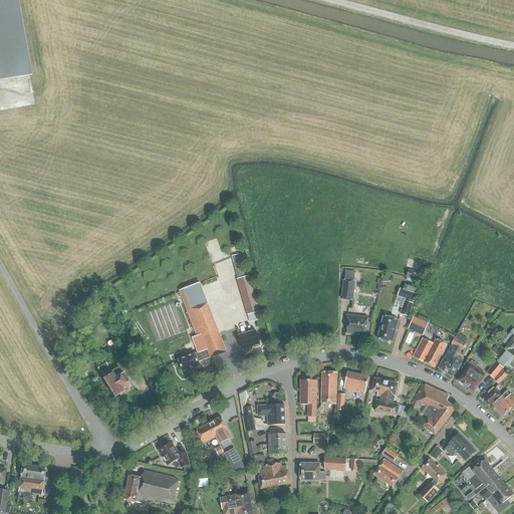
[(0,0),(0,80),(31,74),(17,0),(0,0)]
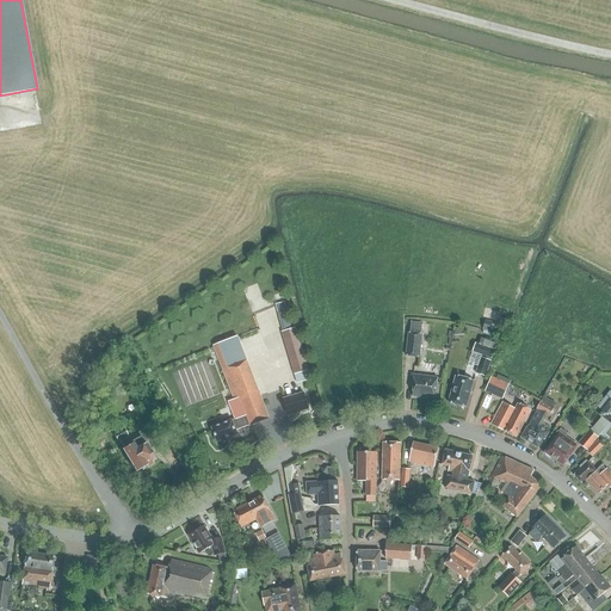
[(253,303),(259,320),(270,316),(269,312),(273,309),(287,304),(283,292),(253,303)]
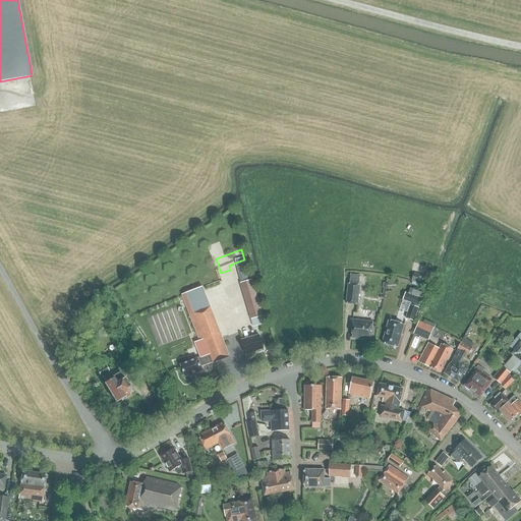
[(411,282),(425,286),(427,277),(413,273),(411,282)]
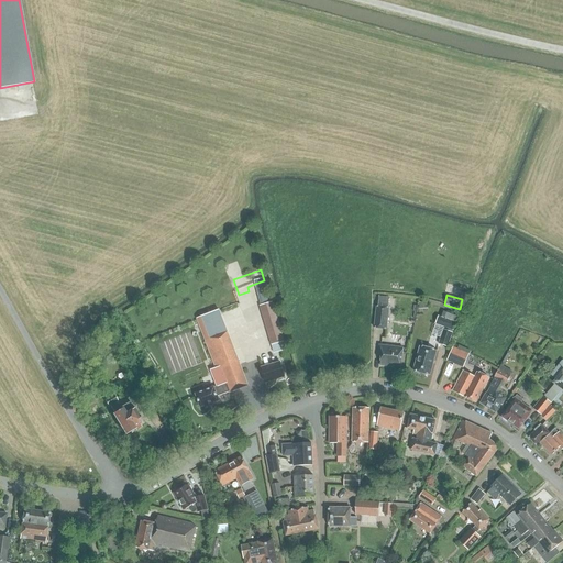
[(272,302),(258,306),(271,345),(284,341),(272,302)]
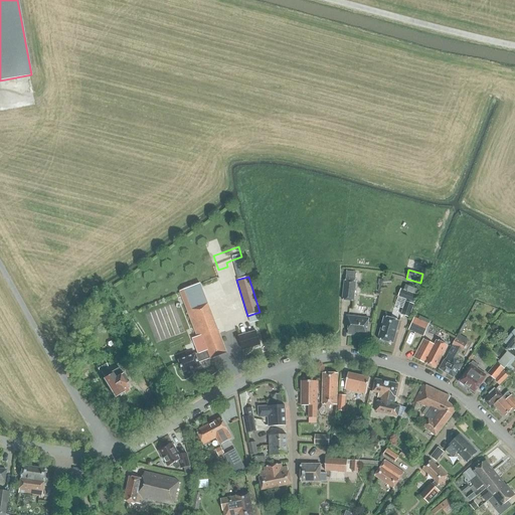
[(353,302),(356,282),(344,280),(341,300),(353,302)]
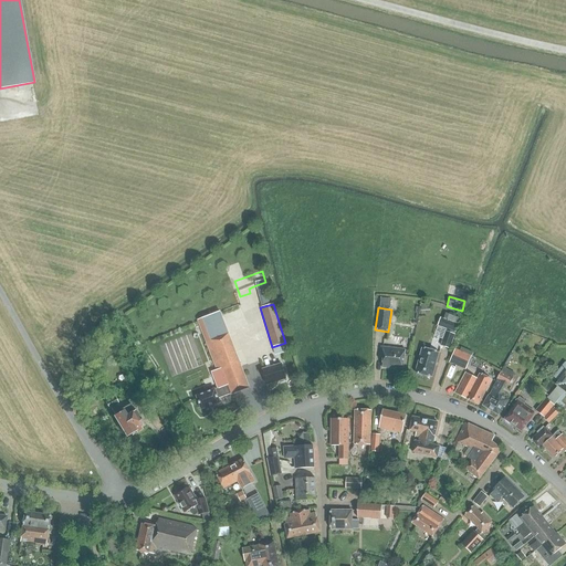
[(447,329),(440,346),(449,349),(459,324),(457,324),(459,318),(446,313),(443,318),(440,317),(437,326),(447,329)]
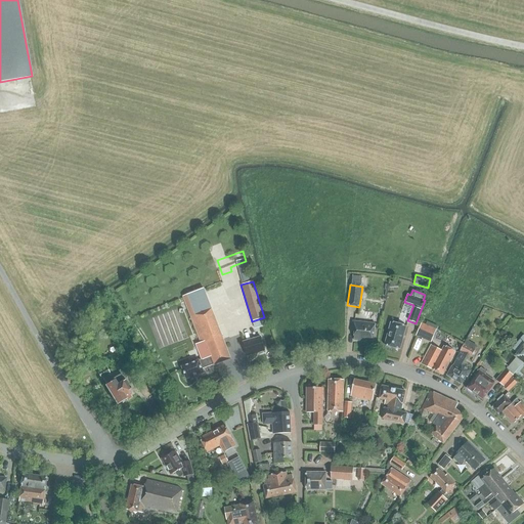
[(202,359),(199,360),(182,367),(186,379),(204,373),(202,369),(214,365),(214,366),(230,359),(208,301),(205,302),(201,291),(183,298),(201,344),(197,345),(202,359)]
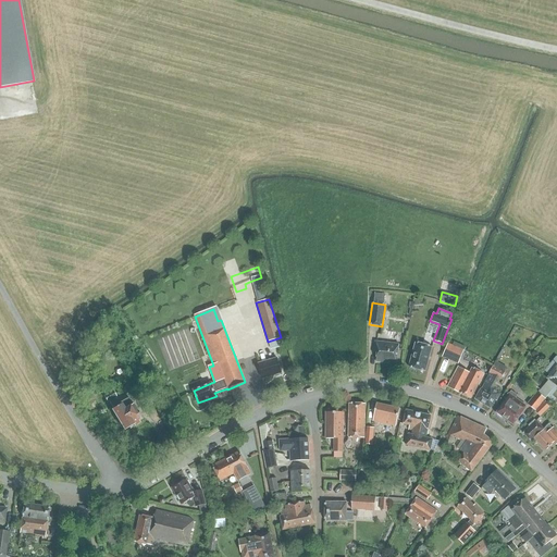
[(190,329),(160,339),(170,370),(201,359),(190,329)]
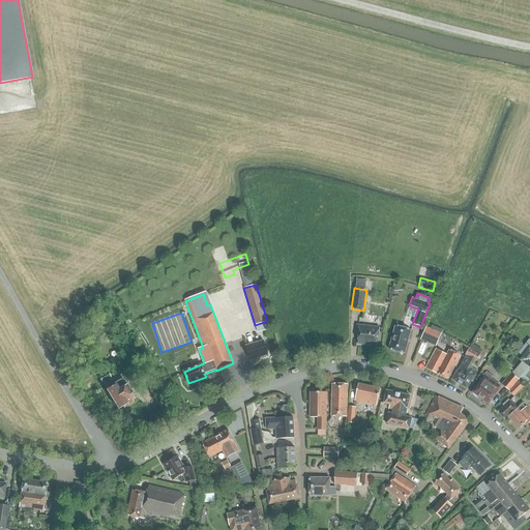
[(377,345),(379,327),(357,325),(356,335),(358,335),(357,344),(364,345),(364,343),(377,345)]
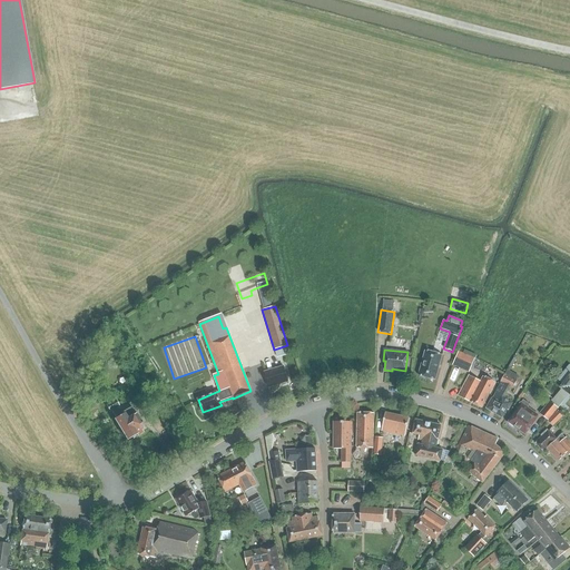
[(435,380),(442,355),(425,351),(419,375),(435,380)]
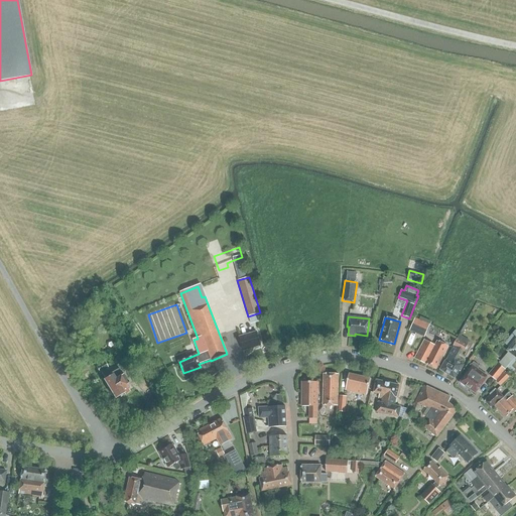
[(415,318),(410,329),(424,335),(429,325),(415,318)]
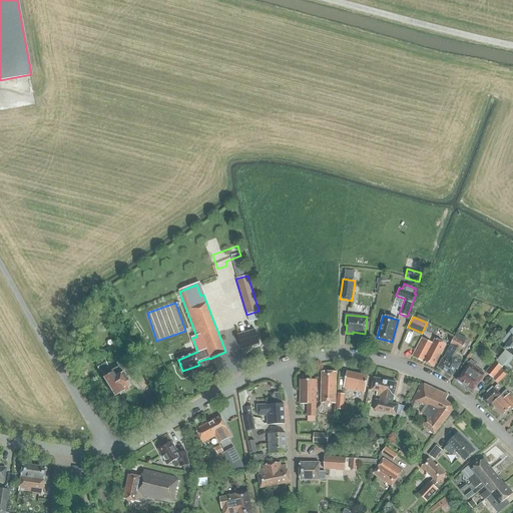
[(241,349),(259,344),(254,330),(237,335),(241,349)]
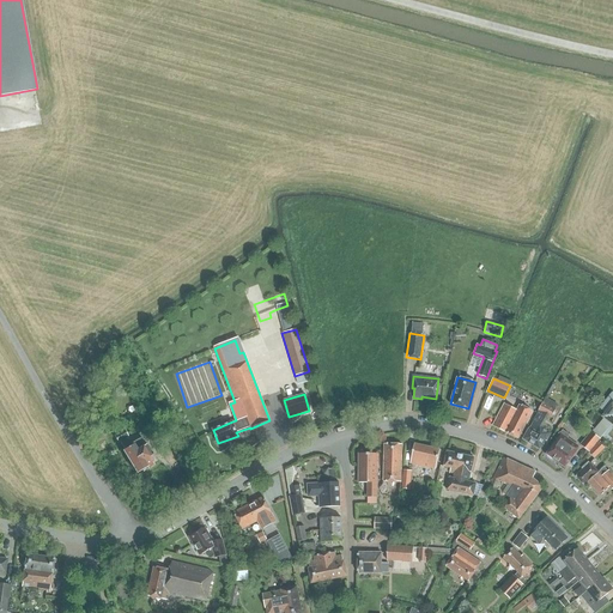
[(590,431),(580,445),(589,453),(611,425),(612,426),(612,401),(601,418),(602,419),(592,432),(590,431)]
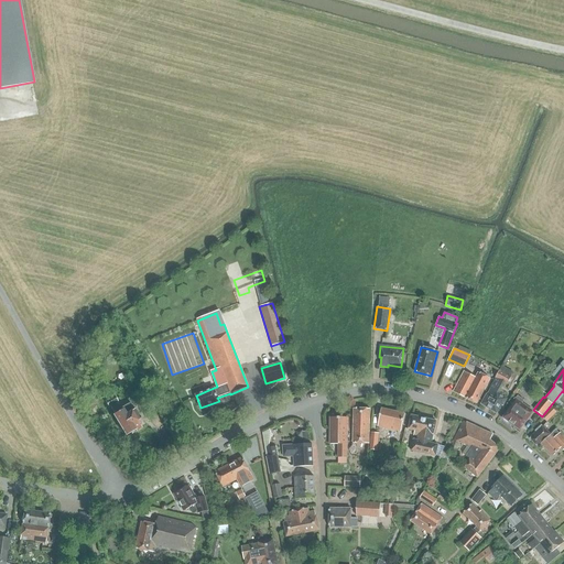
[(477,403),(489,378),(478,372),(475,378),(464,371),(454,390),(453,391),(477,403)]
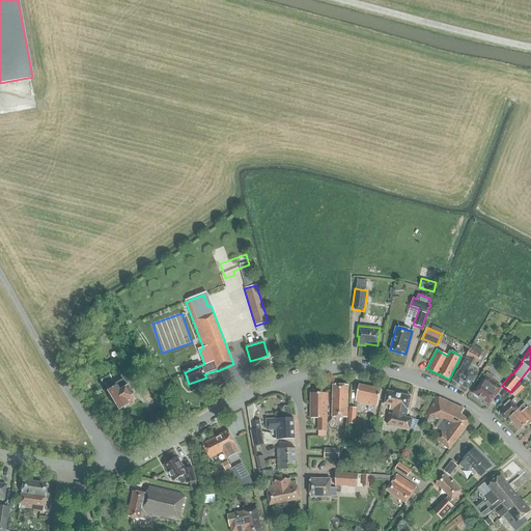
[(477,375),(469,370),(474,361),(476,362),(480,356),(470,350),(466,356),(467,357),(458,371),(453,381),(468,390),(473,382),(474,382),(477,375)]
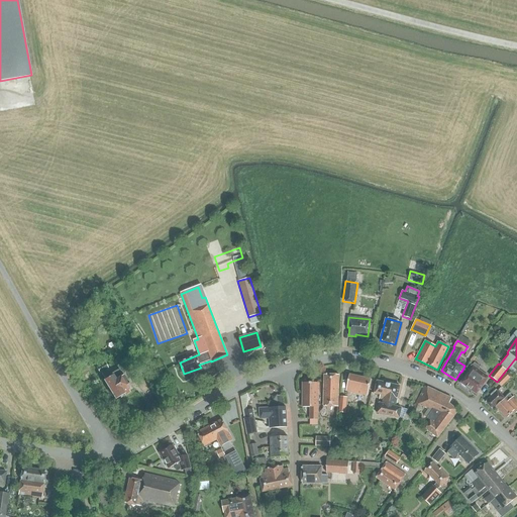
[(96,368),(99,373),(107,369),(104,363),(96,368)]
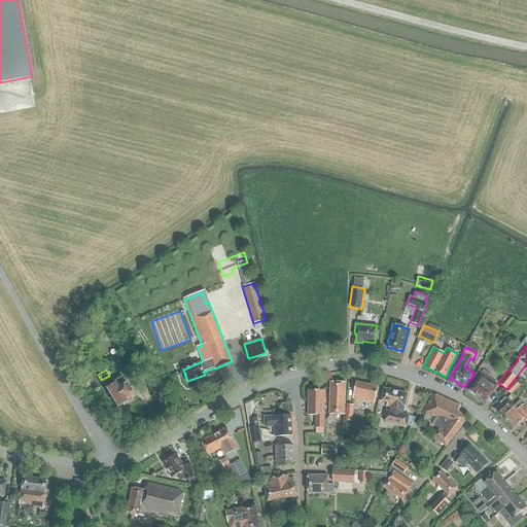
[(498,385),(487,377),(489,375),(483,370),(481,373),(481,372),(477,377),(479,379),(469,390),(470,391),(471,393),(475,395),(477,395),(486,401),(498,385)]
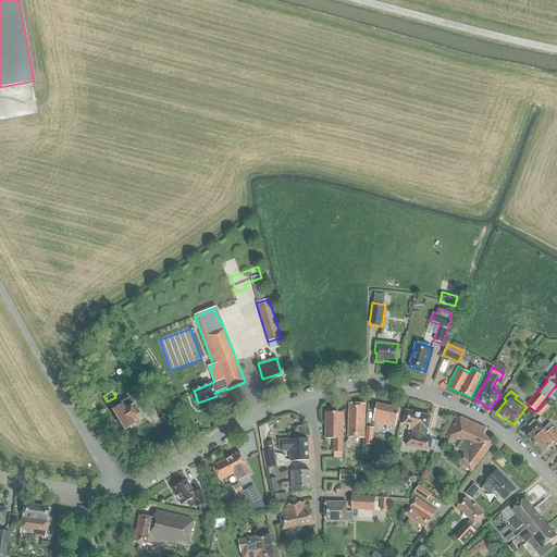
[(137,420),(141,418),(128,397),(120,403),(121,404),(111,410),(124,431),(128,428),(130,429),(139,423),(137,420)]
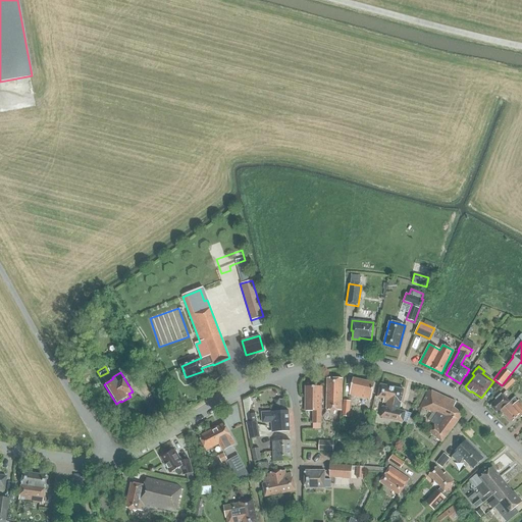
[(510,377),(502,385),(507,390),(515,382),(510,377)]
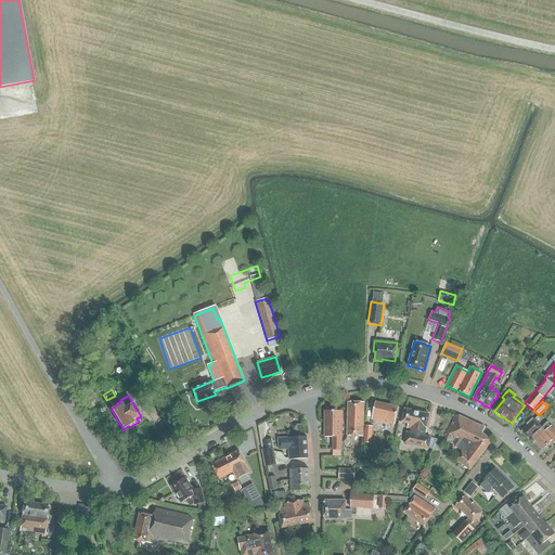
[(350,402),(348,402),(347,425),(347,436),(362,437),(363,425),(364,403),(361,402),(350,402)]
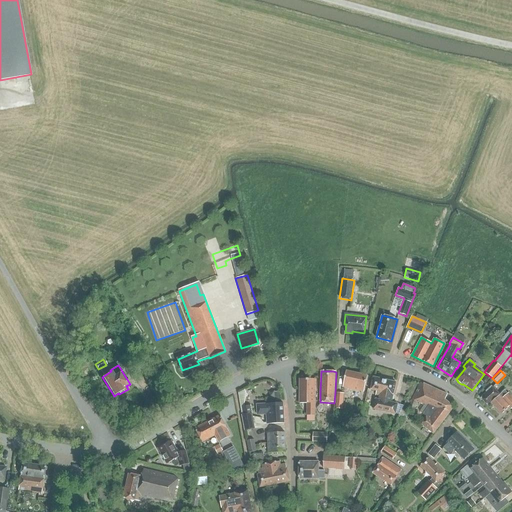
[(367,376),(347,371),(343,387),(363,392),(367,376)]
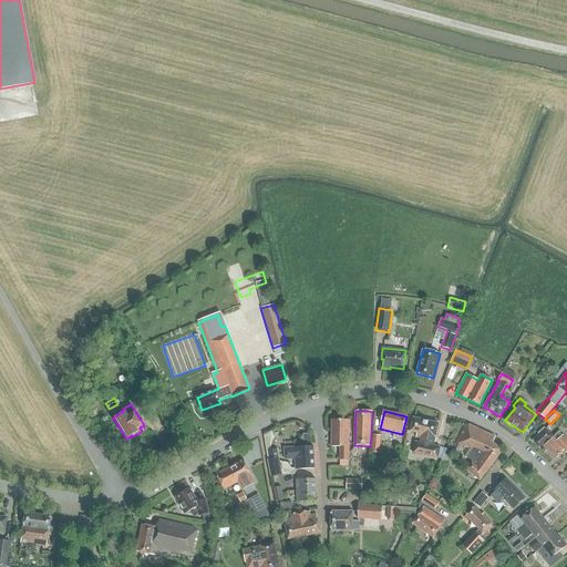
[(437,459),(440,447),(433,446),(439,424),(414,419),(411,432),(418,433),(416,437),(421,439),(420,443),(415,442),(413,453),(437,459)]
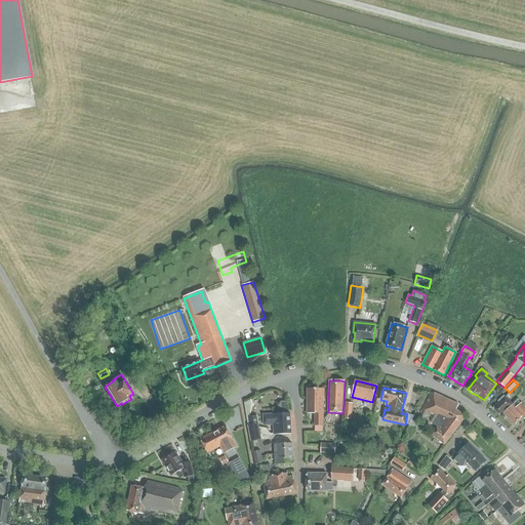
[(308,390),(308,401),(323,401),(323,390),(308,390)]
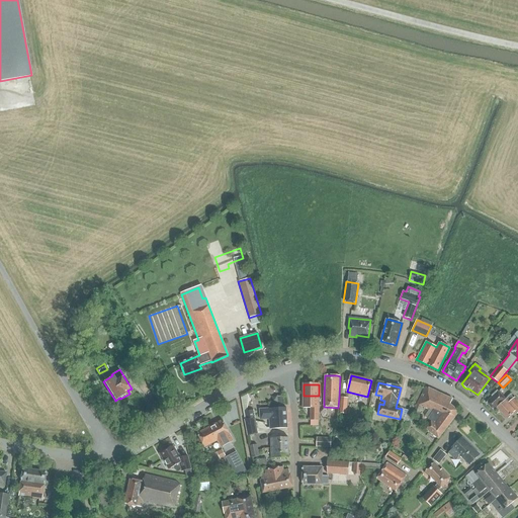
[(417,404),(430,410),(425,416),(428,419),(430,421),(424,428),(438,439),(459,412),(450,405),(452,399),(425,386),(417,404)]
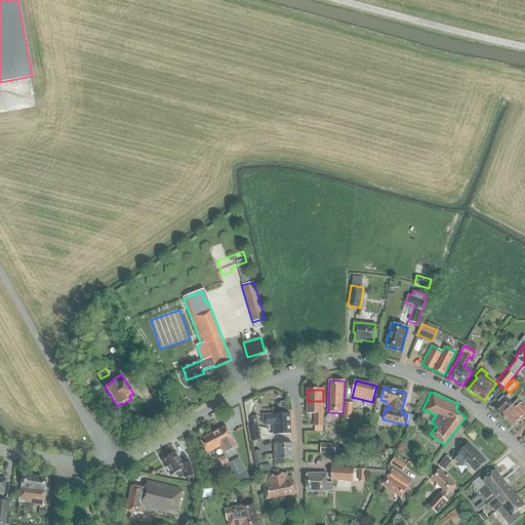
[(503,412),(505,412),(512,405),(503,396),(498,401),(498,403),(493,408),(500,415),(503,412)]
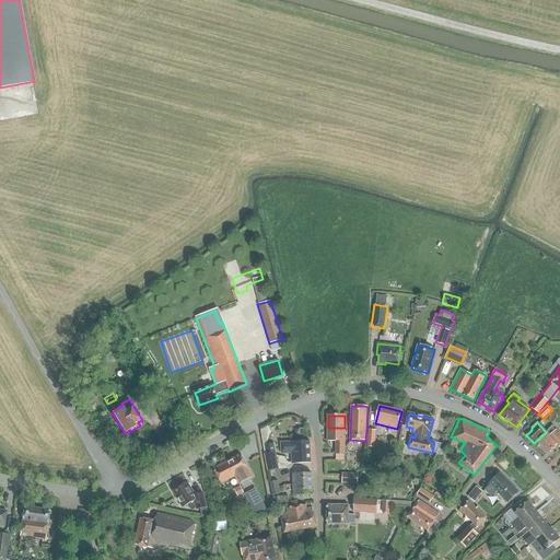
[(345,428),(328,428),(328,441),(337,441),(337,454),(346,454),(345,428)]
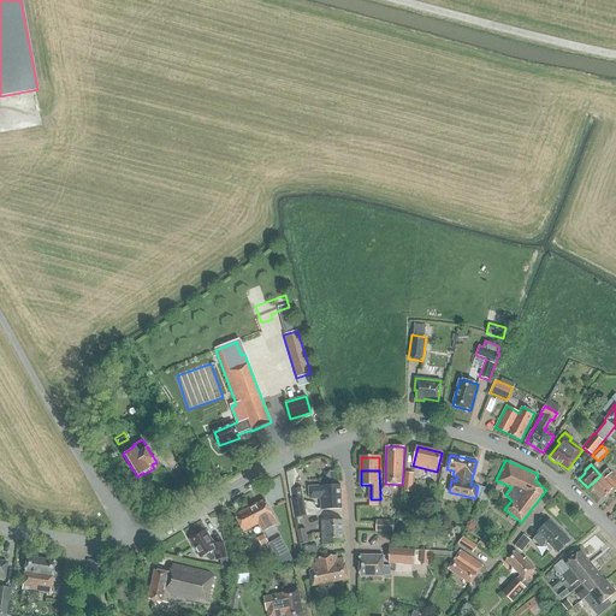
[(600,475),(592,484),(604,498),(611,491),(612,490),(615,492),(615,491),(615,478),(611,473),(608,477),(604,472),(600,475)]
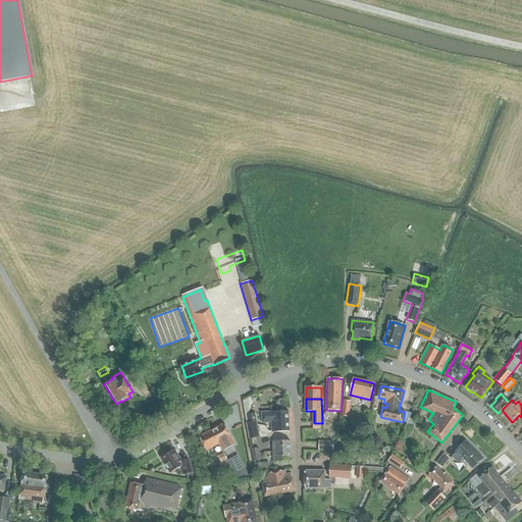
[(350,401),(343,401),(342,416),(349,417),(350,401)]
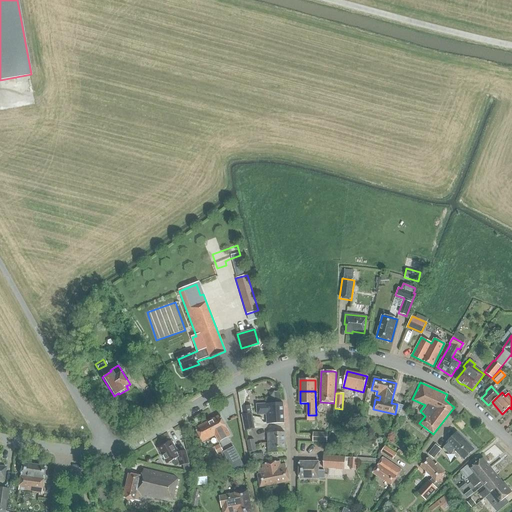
[(267,414),(283,413),(283,403),(256,405),(257,415),(267,415),(267,414)]
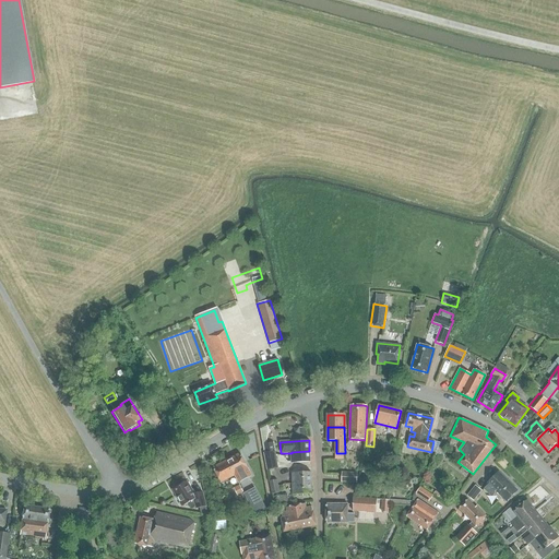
[(440,443),(433,442),(431,452),(436,453),(443,456),(447,451),(438,447),(440,443)]
